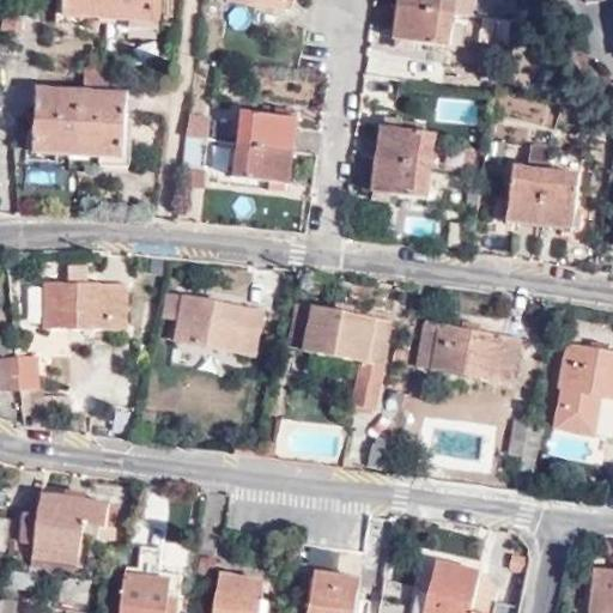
[(65,0),(65,11),(83,12),(83,23),(137,25),(137,16),(152,16),(153,0),(65,0)]
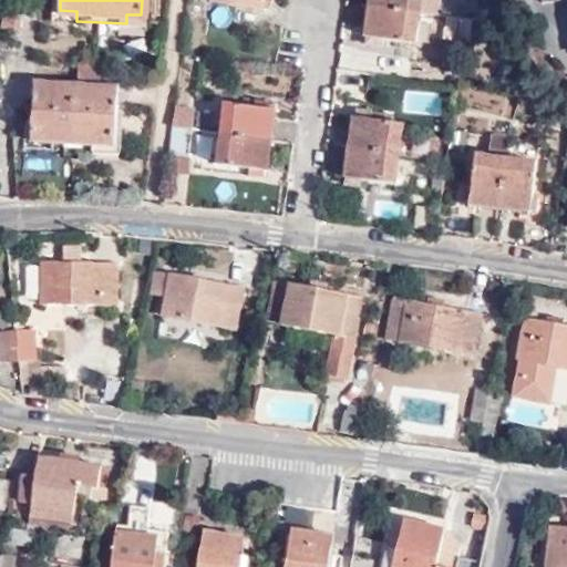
[(419,12),(420,0),(367,0),(367,4),(419,12)]
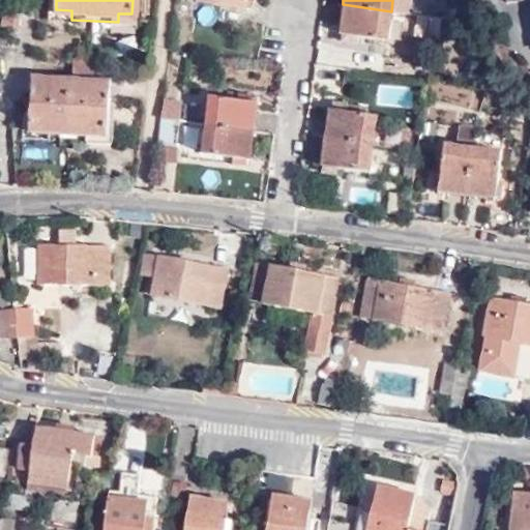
[(392,0),(391,11),(405,13),(406,0),(392,0)]
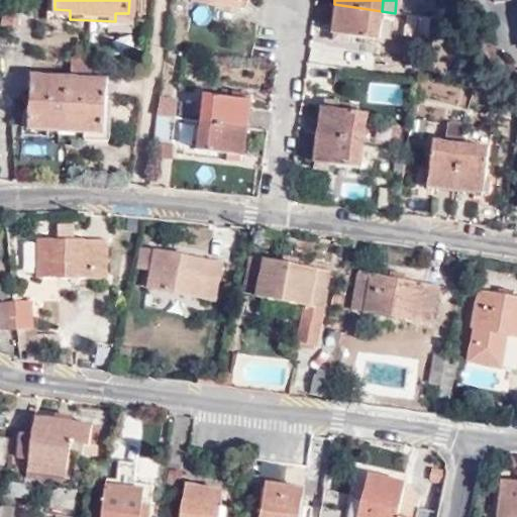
[(378,39),(382,11),(334,4),(330,32),(378,39)]
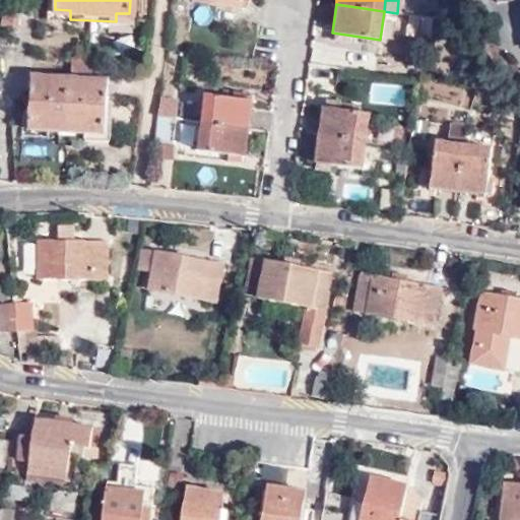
[(71,79),(31,77),(28,125),(45,126),(44,135),(90,138),(90,128),(105,129),(110,60),(72,57),(71,79)]
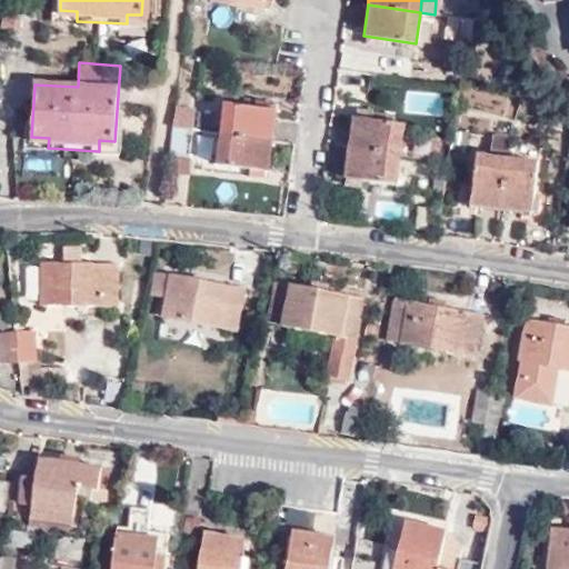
[(220,132),(272,139),(277,110),(223,103),(220,132)]
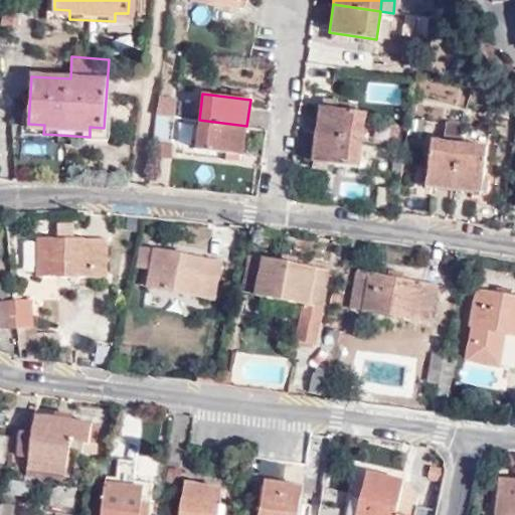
[(157,113),(177,117),(179,99),(159,97),(157,113)]
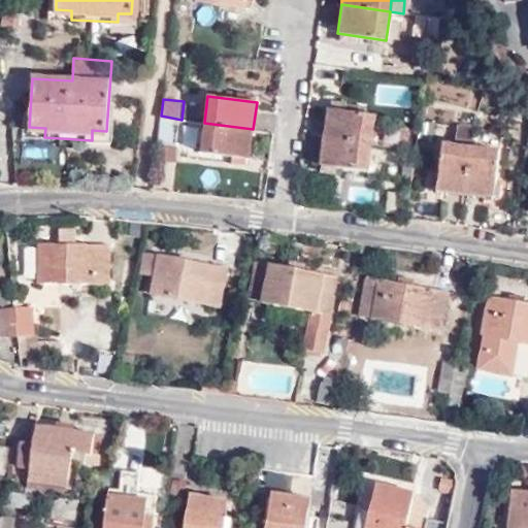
[(327,108),(323,138),(371,144),(375,114),(327,108)]
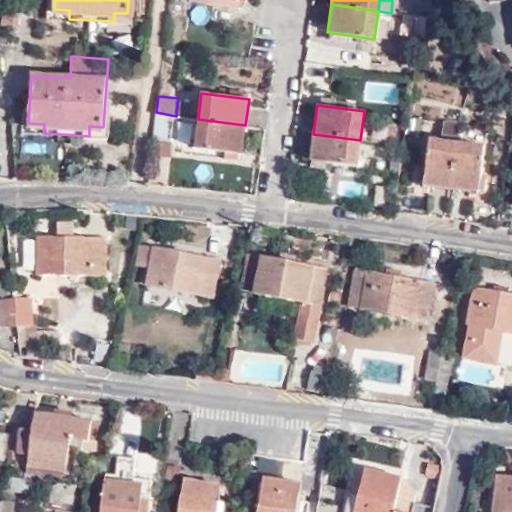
[(156,112),(152,140),(172,142),(176,116),(156,112)]
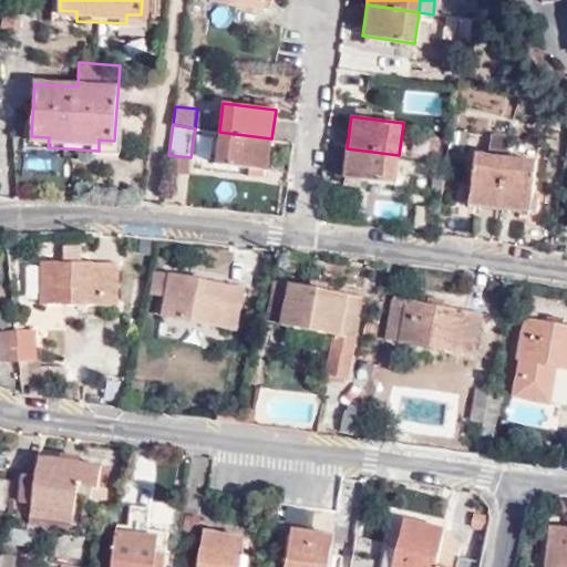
[(268,169),(271,138),(219,132),(216,161),(268,169)]
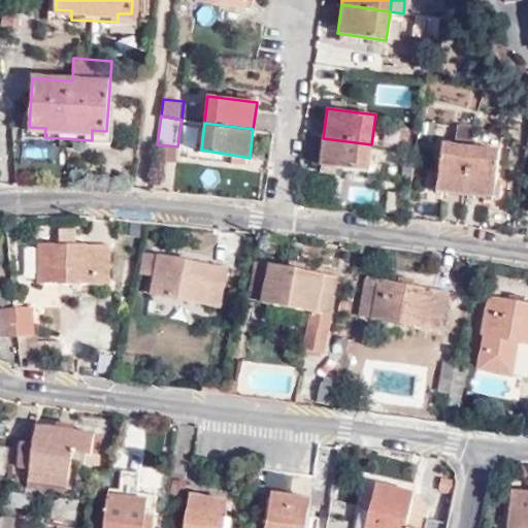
[(371,144),(323,138),(318,167),(367,173),(371,144)]
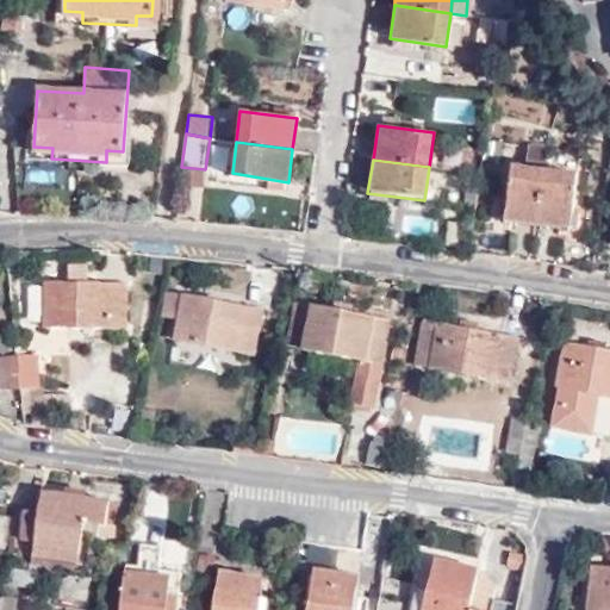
[(504,221),(537,228),(547,172),(512,166),(504,221)]
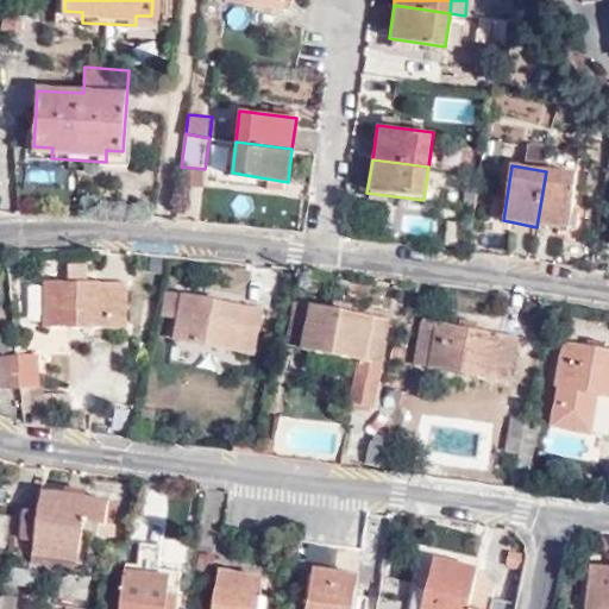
[(546,171),(537,227),(567,232),(576,176),(546,171)]
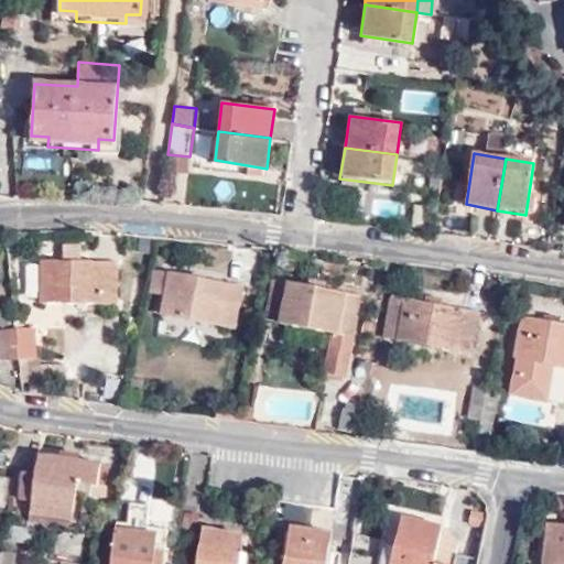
[(116,263),(41,261),(41,303),(115,305),(116,263)]
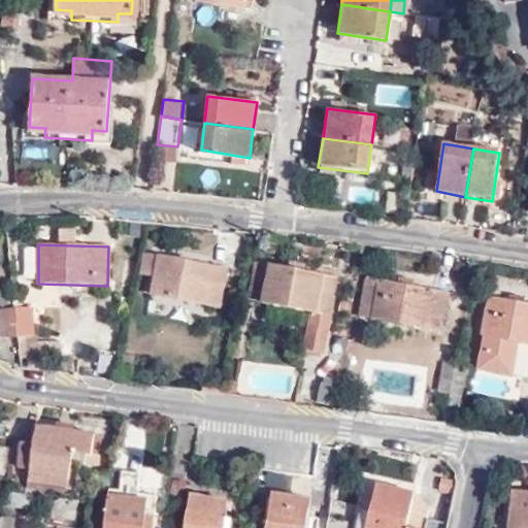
[(21,246),(22,284),(34,284),(33,245),(21,246)]
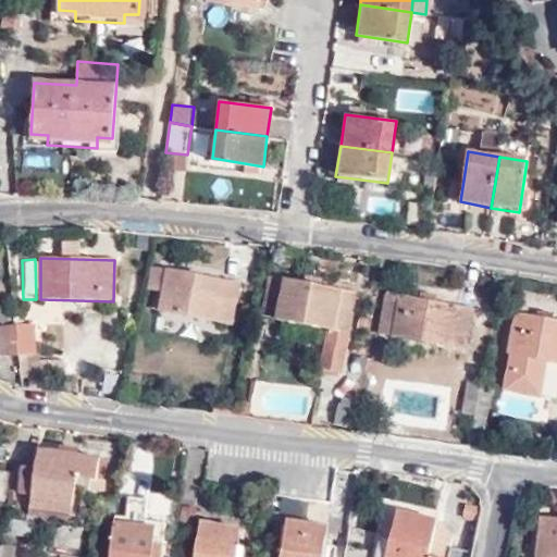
[(148,288),(164,292),(169,270),(152,267),(148,288)]
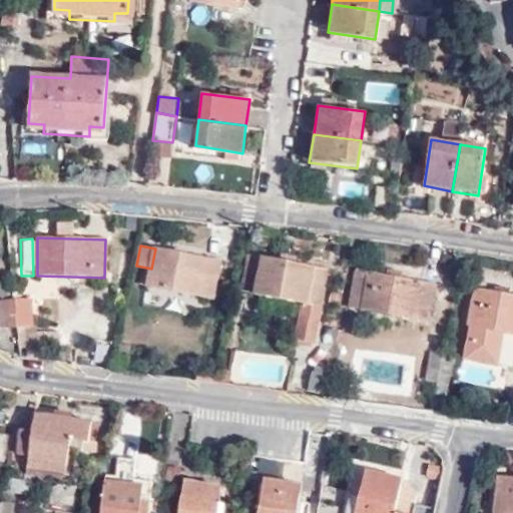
[(155,248),(151,269),(148,285),(213,298),(220,261),(155,248)]
